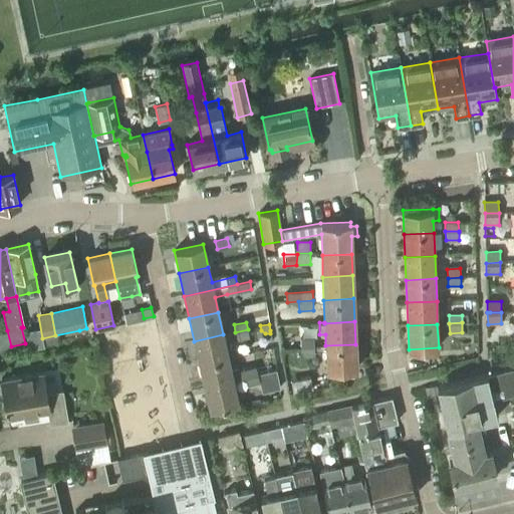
[(237,339),(249,337),(248,329),(235,332),(237,339)]
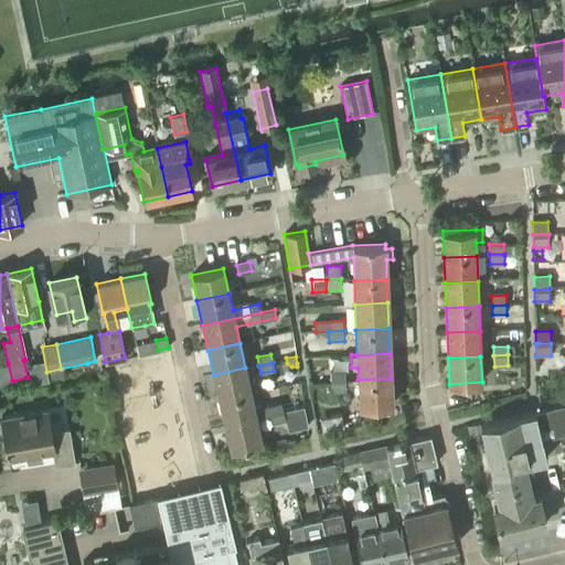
[(219,400),(251,393),(245,368),(213,375),(219,400)]
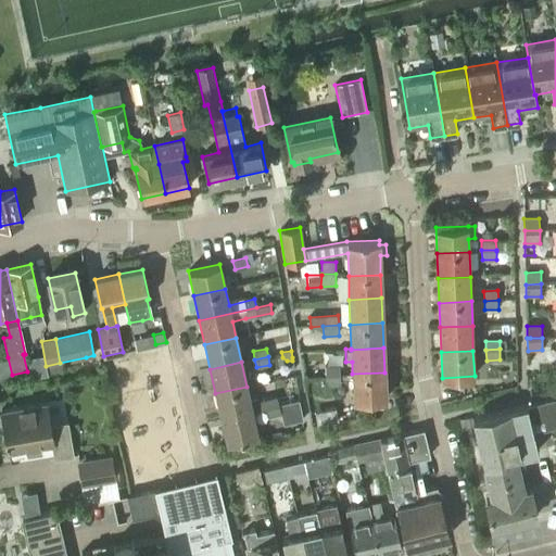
[(326,375),(331,375),(340,375),(340,366),(326,366),(326,375)]
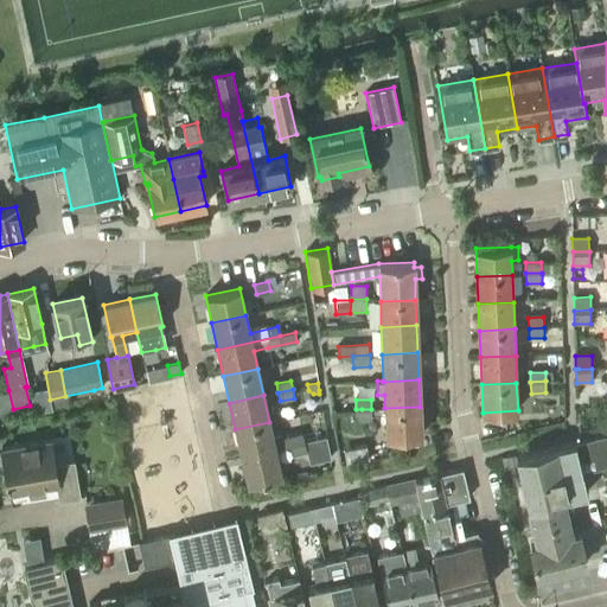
[(385,436),(421,435),(420,407),(384,408),(385,436)]
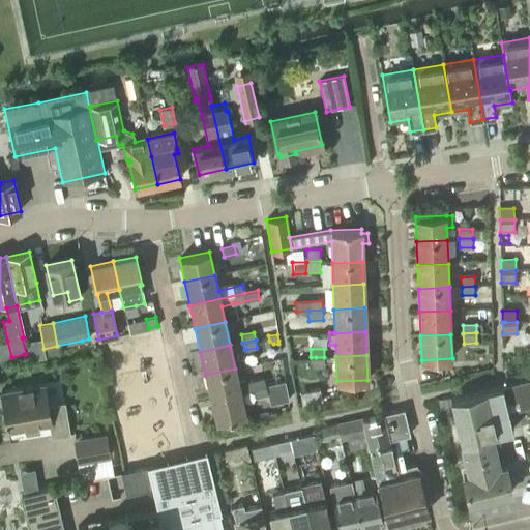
[(311,367),(324,367),(324,357),(316,357),(311,357),(311,367)]
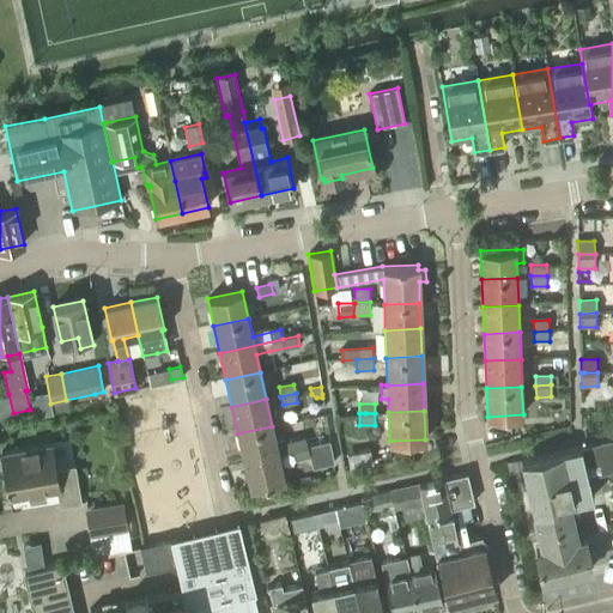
[(275,443),(272,426),(237,434),(243,461),(278,454),(292,450),(308,448),(305,437),(275,443)]
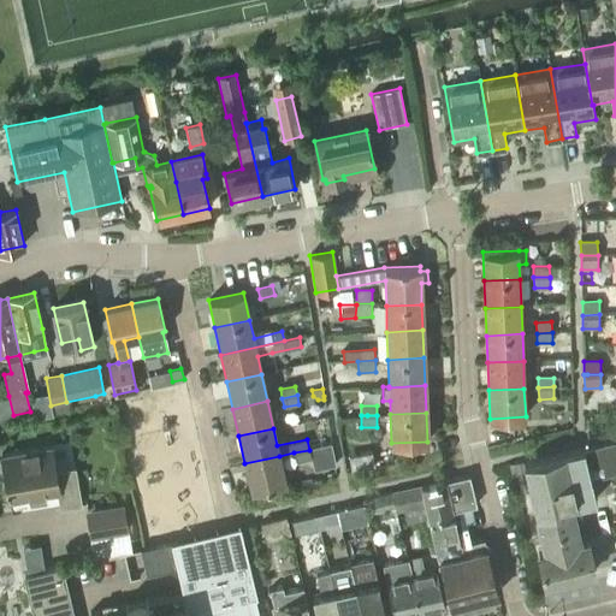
[(615,440),(525,462),(537,514),(545,551),(539,552),(546,584),(596,572),(588,540),(581,543),(573,505),(597,501),(592,479),(615,473),(615,440)]
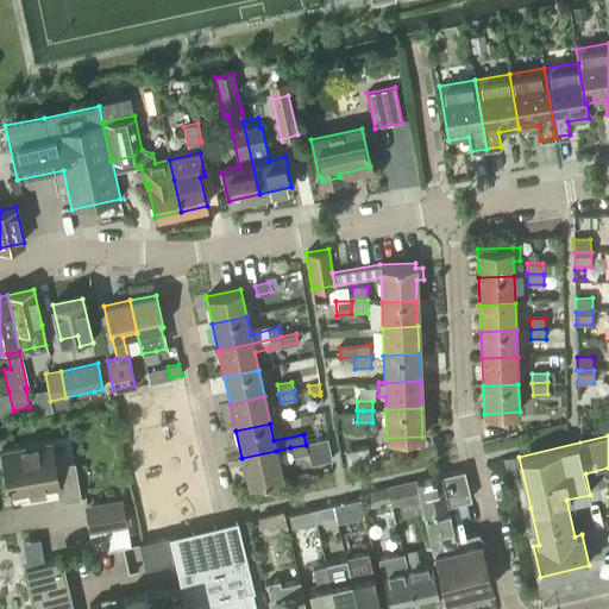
[(327,439),(306,445),(290,447),(293,456),(308,453),(311,466),(332,462),(327,439)]
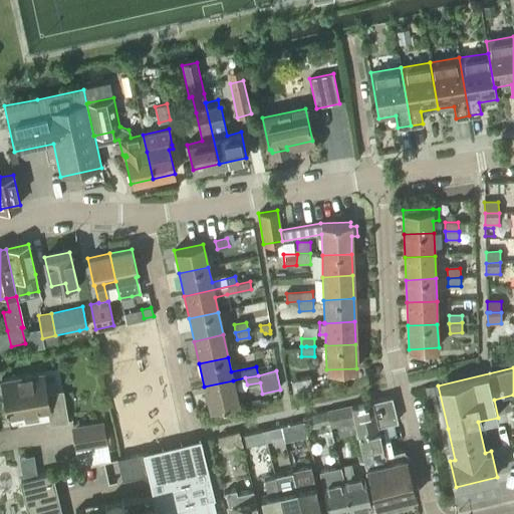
[(47,394),(43,372),(1,379),(8,419),(48,412),(51,425),(68,422),(62,392),(47,394)]
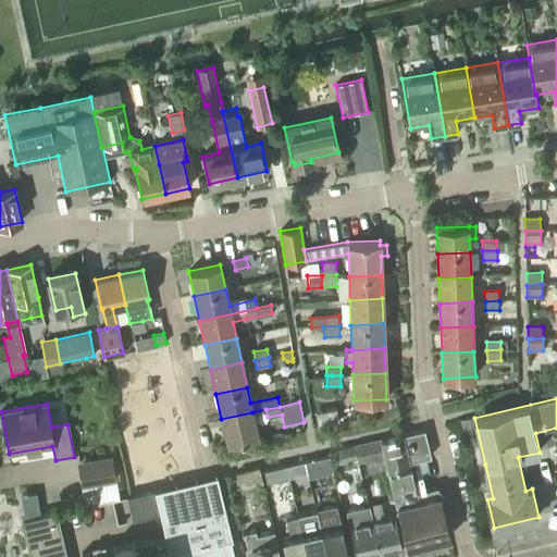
[(226,444),(258,436),(252,412),(221,419),(226,444)]
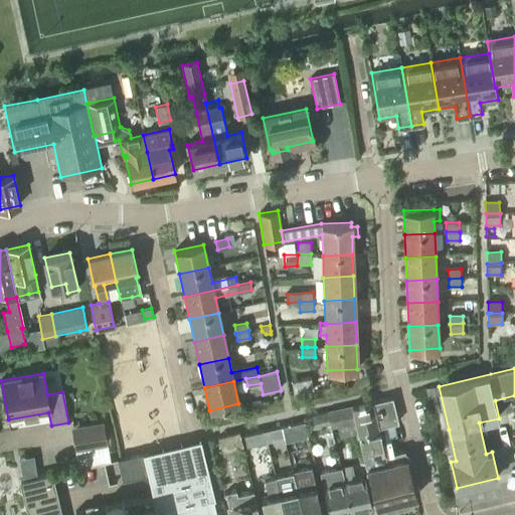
[(352,407),(356,422),(363,452),(373,496),(376,507),(416,497),(408,463),(405,451),(394,453),(392,445),(391,439),(397,438),(394,424),(399,422),(392,397),(352,407)]
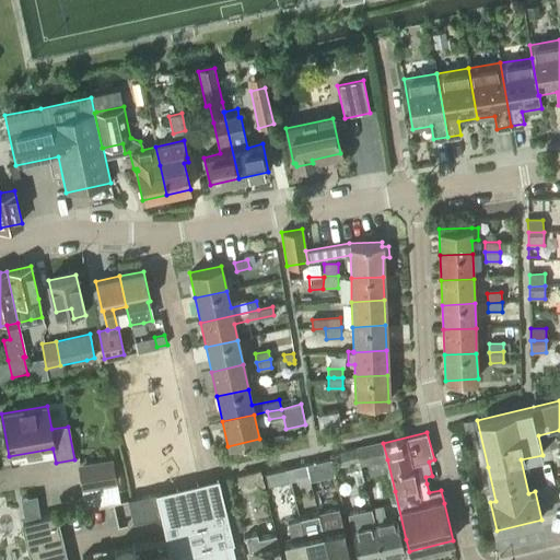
[(361,466),(387,459),(383,443),(357,448),(360,463),(361,466)]
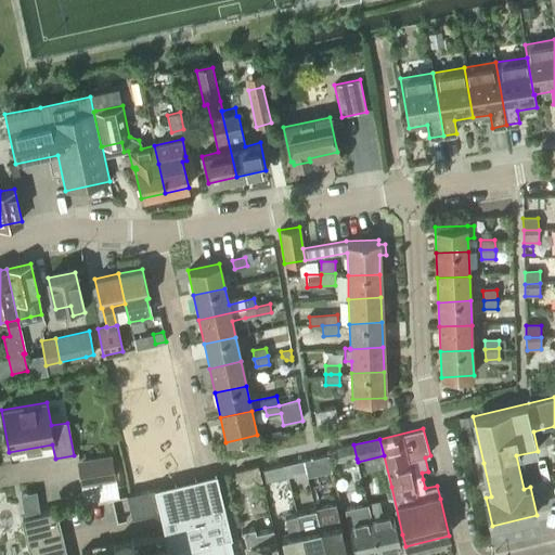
[(339,463),(357,459),(353,444),(336,449),(339,463)]
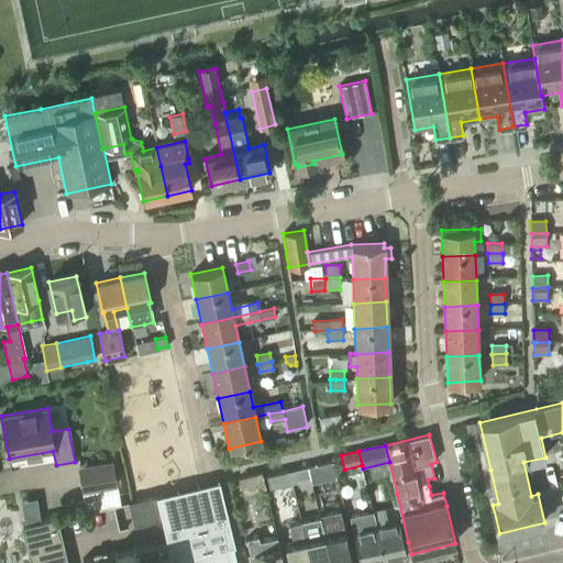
[(311,478),(335,473),(332,461),(309,466),(311,478)]
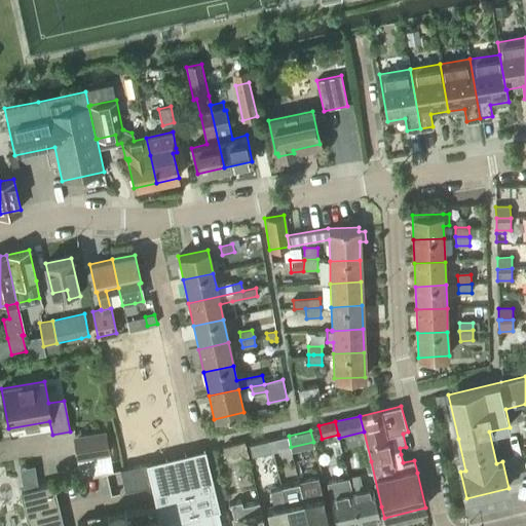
[(272,451),(291,447),(289,436),(269,440),(272,451)]
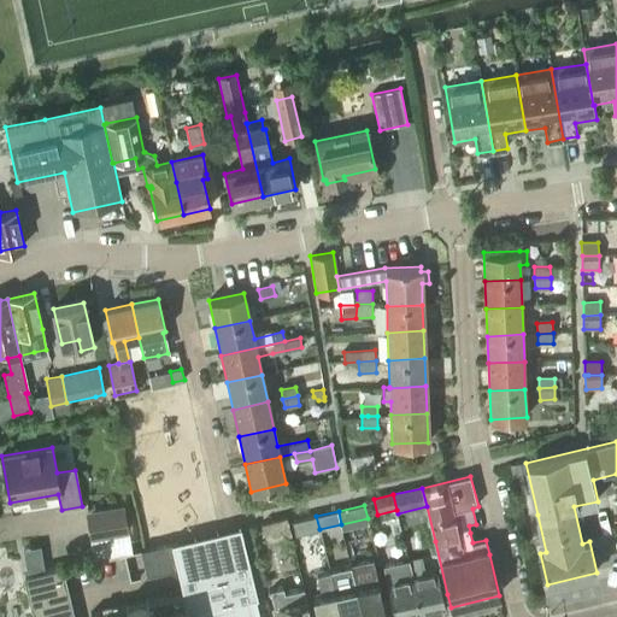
[(90,539),(127,533),(123,512),(88,518),(90,539)]
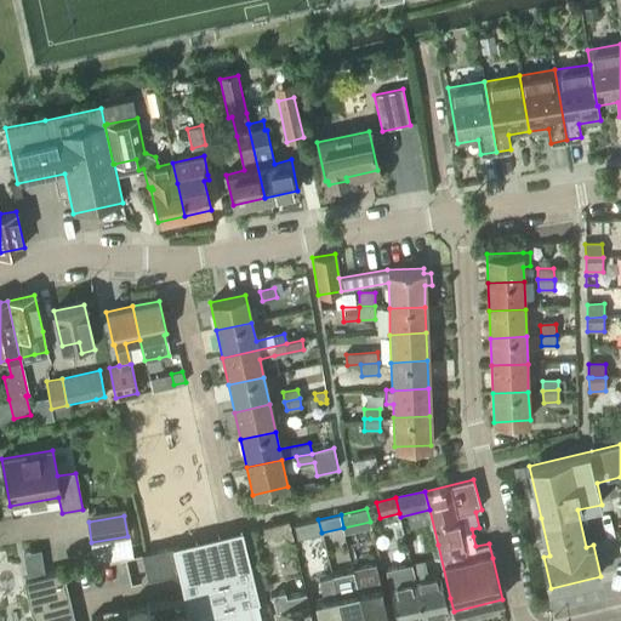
[(298,539),(322,533),(318,519),(296,525),(298,539)]
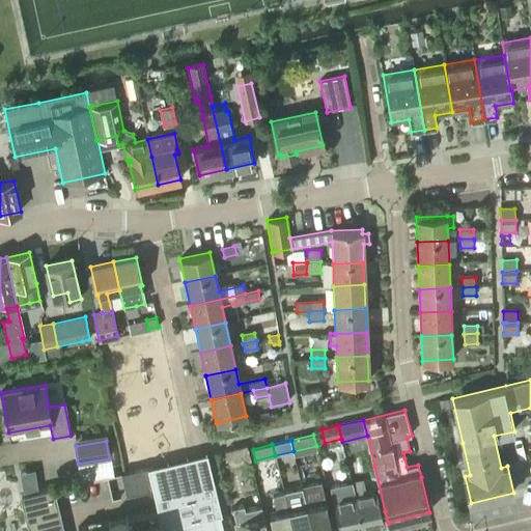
[(230,467),(243,464),(251,462),(247,446),(226,451),(230,467)]
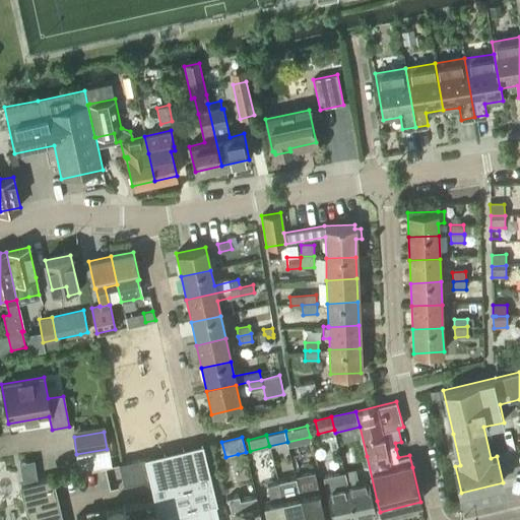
[(145,457),(143,457),(148,479),(153,498),(158,519),(215,519),(212,505),(216,504),(203,446),(202,443),(201,444),(202,451),(146,465),(145,457)]
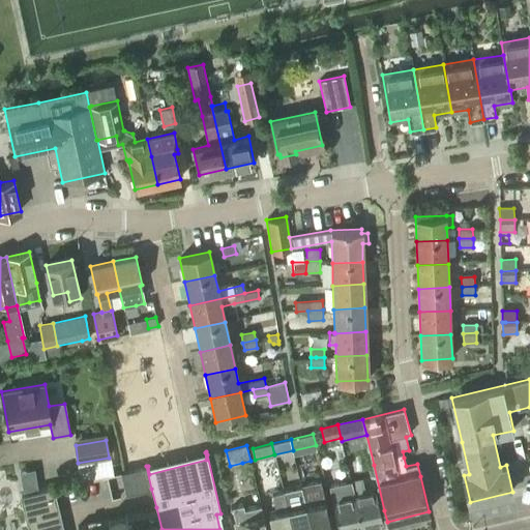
[(123,471),(120,472),(125,495),(151,489),(146,466),(123,471)]
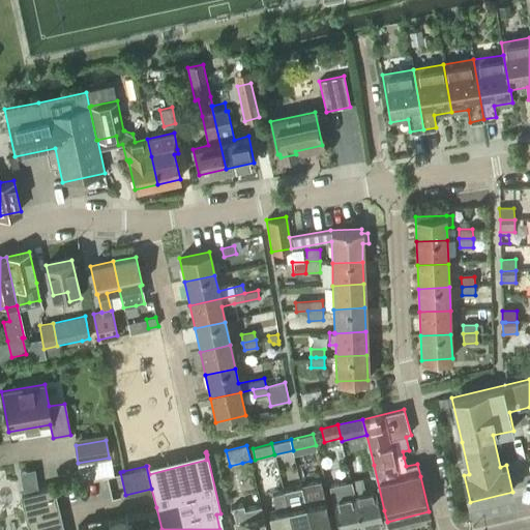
[(366,493),(363,479),(352,482),(362,528),(383,523),(376,491),(366,493)]
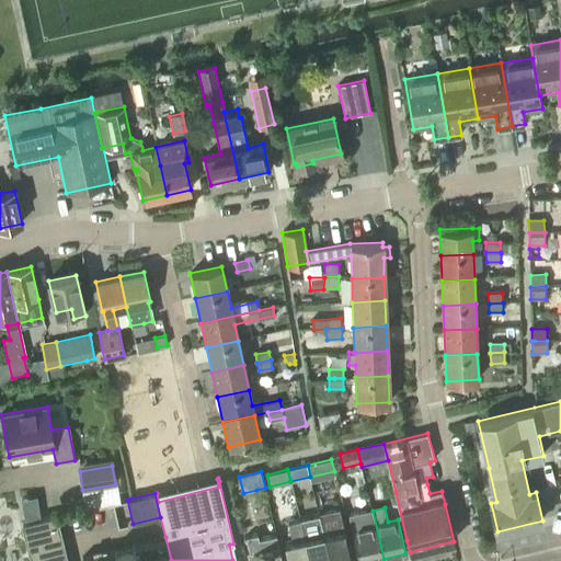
[(329,560),(351,560),(339,508),(319,513),(329,560)]
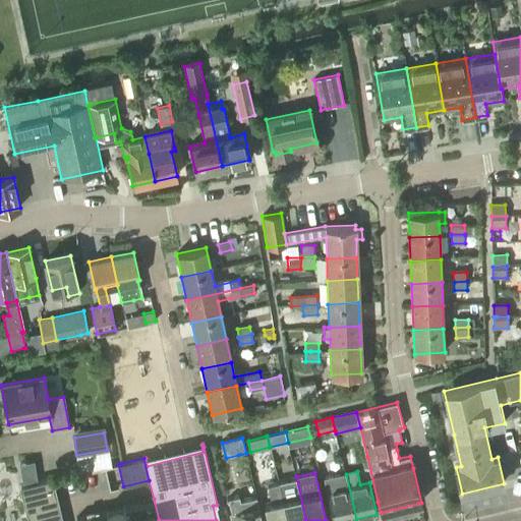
[(334,520),(346,520),(356,519),(346,474),(334,476),(337,490),(328,493),(334,520)]
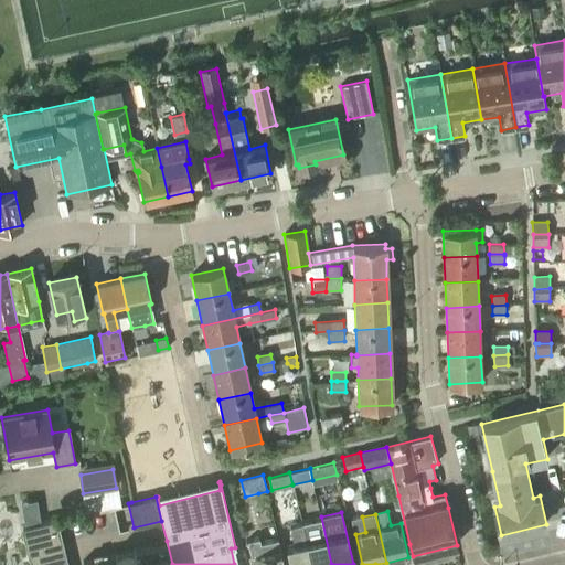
[(311,564),(331,564),(321,516),(309,520),(311,526),(315,540),(306,542),(311,564)]
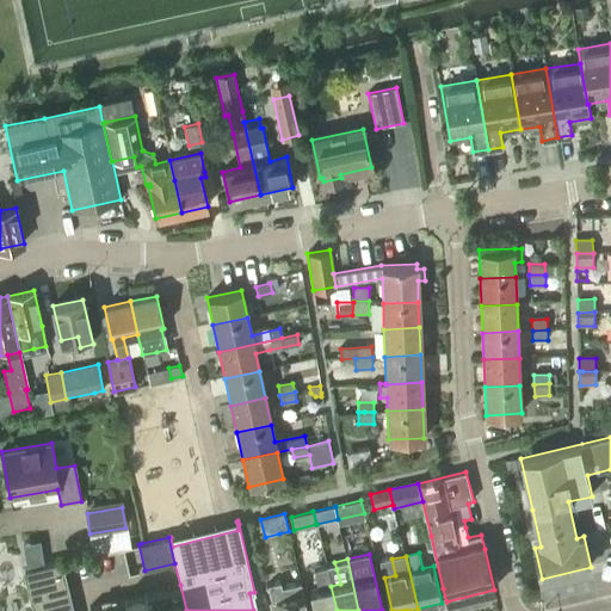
[(32,610),(72,610),(61,565),(60,562),(23,572),(32,610)]
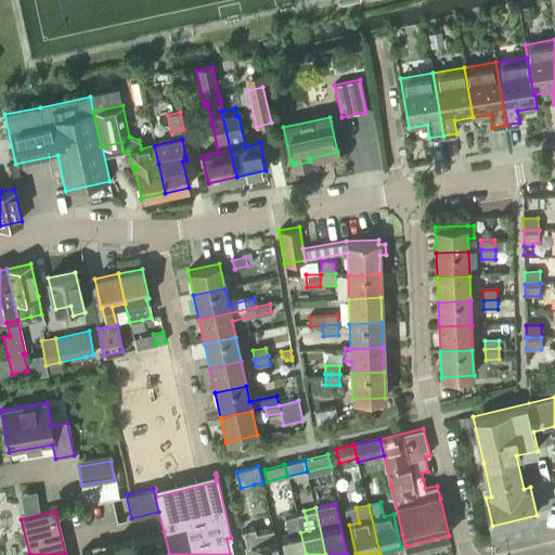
[(284,554),(306,554),(300,532),(296,514),(285,517),(289,534),(281,537),(284,554)]
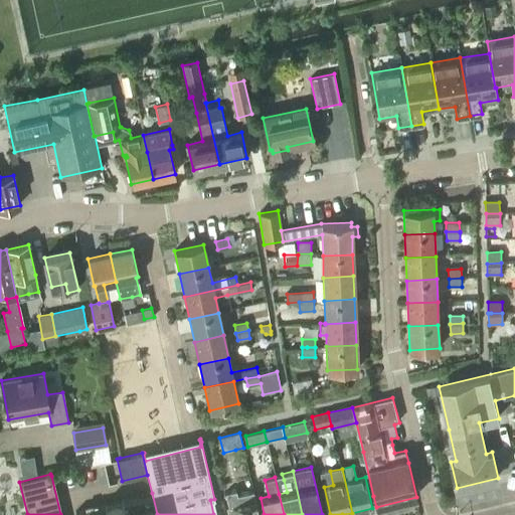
[(237,495),(236,490),(224,493),(227,508),(228,514),(259,514),(253,491),(237,495)]
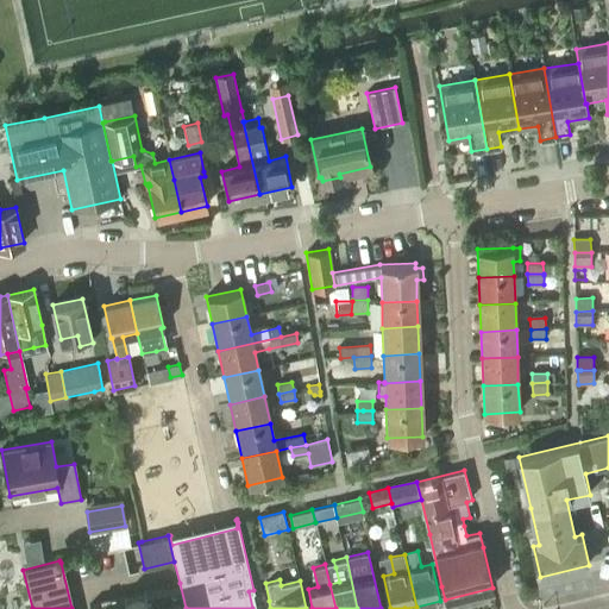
[(186,608),(180,583),(89,606),(89,608),(186,608)]
